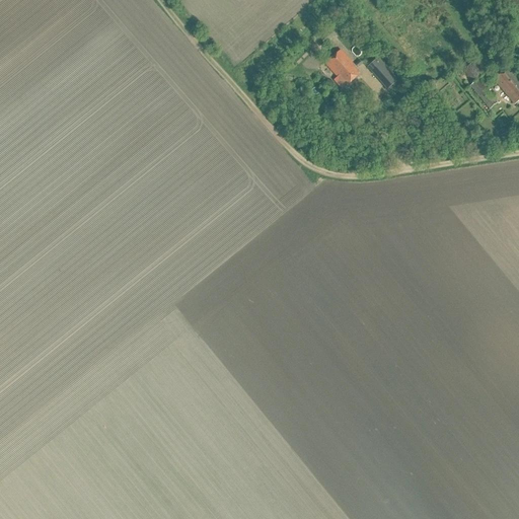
[(318,39),(325,47),(337,36),(329,28),(318,39)]
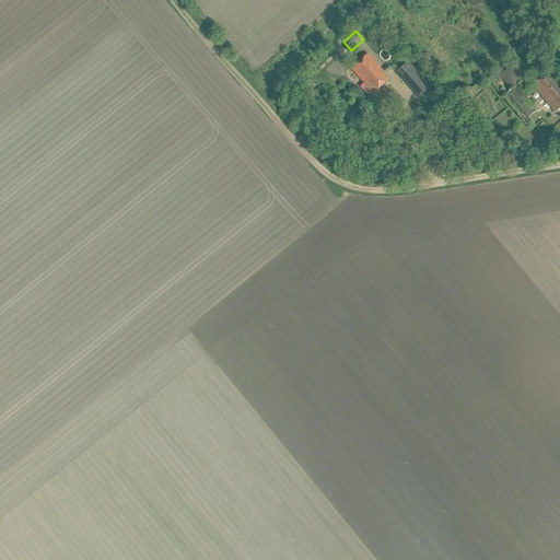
[(382,71),(368,56),(351,71),(365,85),(361,89),(366,95),(373,90),(376,93),(387,82),(384,79),(385,78),(380,72),(382,71)]
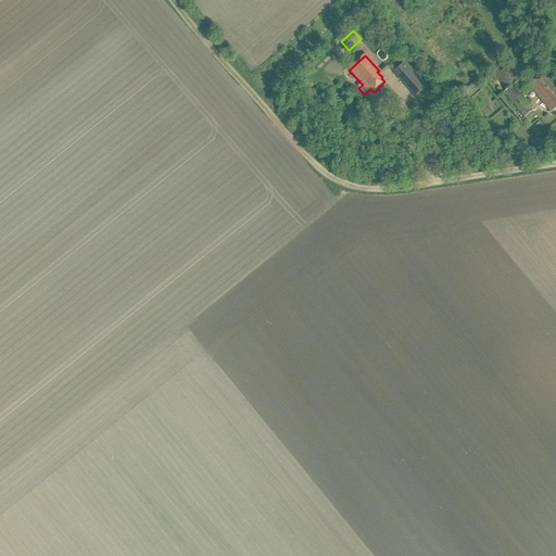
[(506,89),(503,92),(523,117),(532,110),(513,85),(520,78),(509,64),(508,65),(504,60),(492,71),(506,89)]
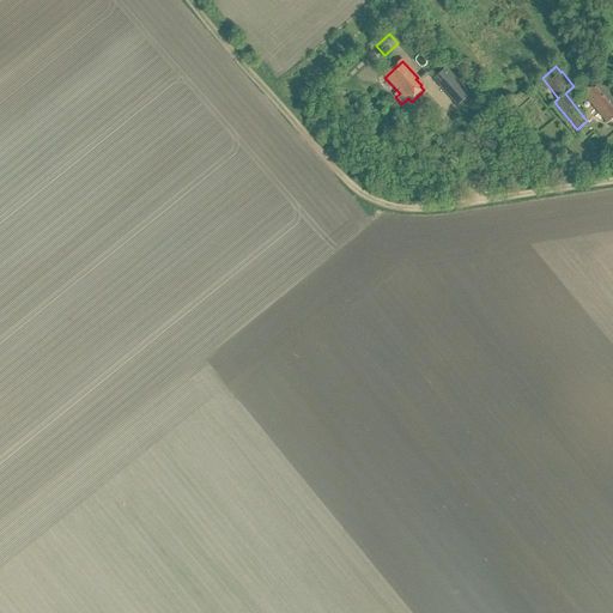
[(612,120),(612,95),(600,80),(583,95),(608,125),(612,120)]
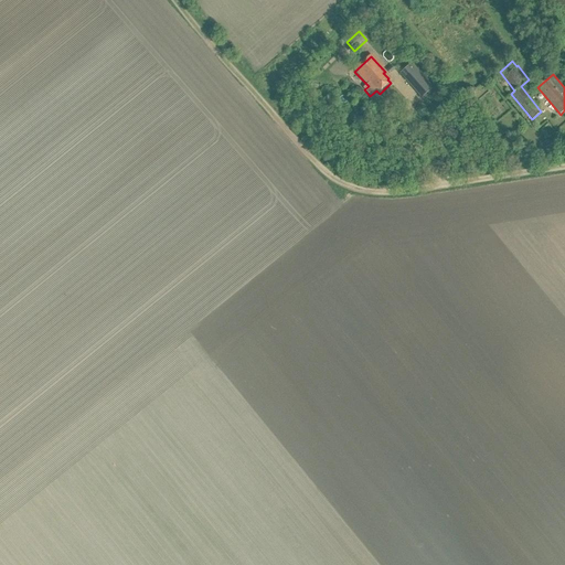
[(424,75),(414,84),(425,97),(435,87),(424,75)]
